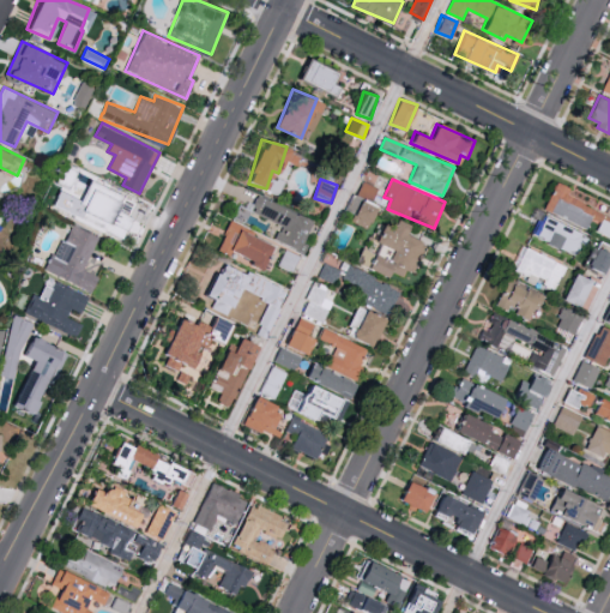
[(358,193),(375,199),(380,186),(363,180),(358,193)]
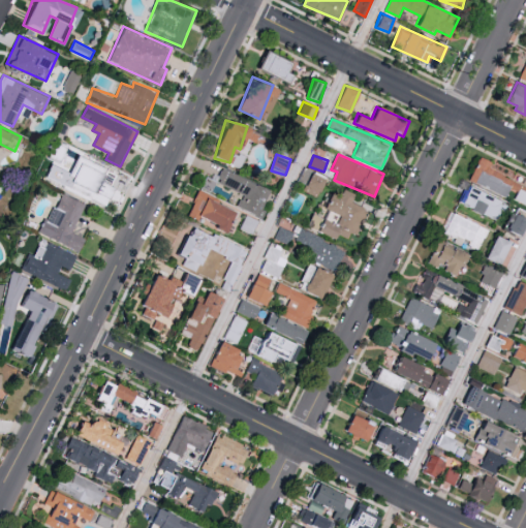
[(469,181),(505,196),(509,187),(519,191),(516,198),(525,203),(525,185),(489,168),(492,161),(480,156),(469,181)]
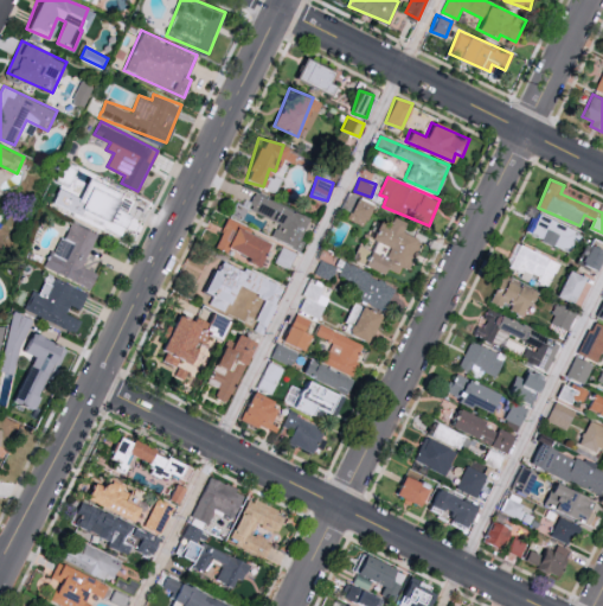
[(114,210),(127,216),(134,197),(101,183),(98,189),(87,184),(72,217),(106,230),(114,210)]
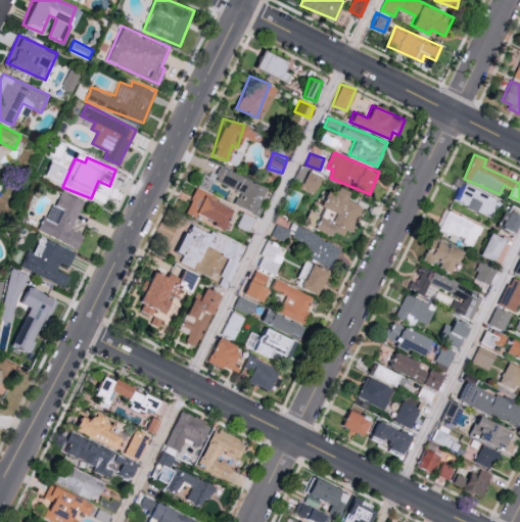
[(235,202),(258,214),(271,188),(221,165),(214,180),(240,191),(235,202)]
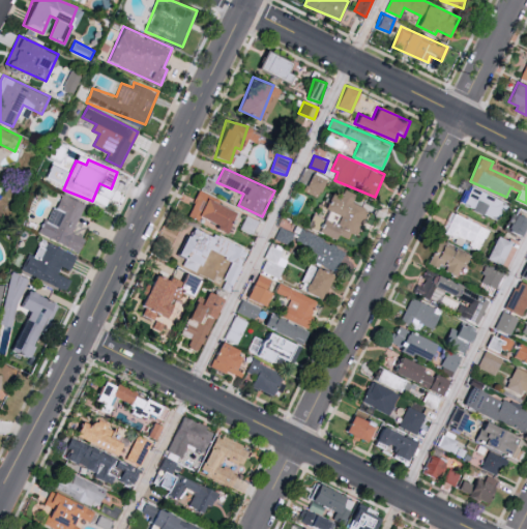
[(318,196),(326,179),(312,172),(303,188),(318,196)]
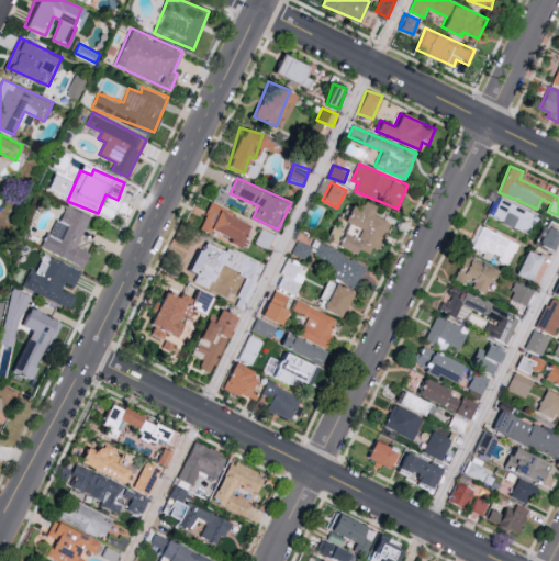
[(535,213),(498,194),(489,214),(526,232),(535,213)]
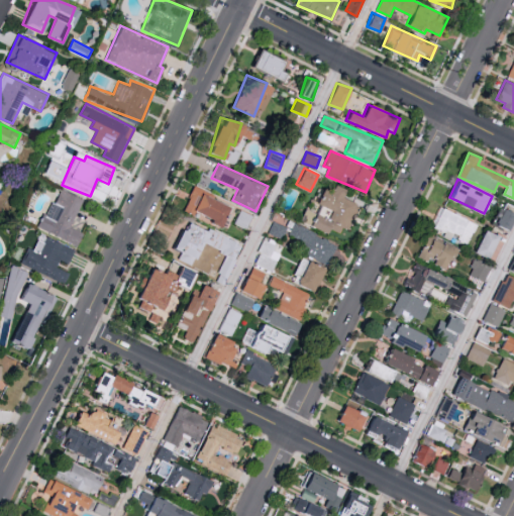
[(310,225),(325,231),(327,227),(341,233),(354,202),(341,197),(344,189),(333,184),(331,189),(323,186),(316,202),(330,209),(327,217),(315,212),(310,225)]
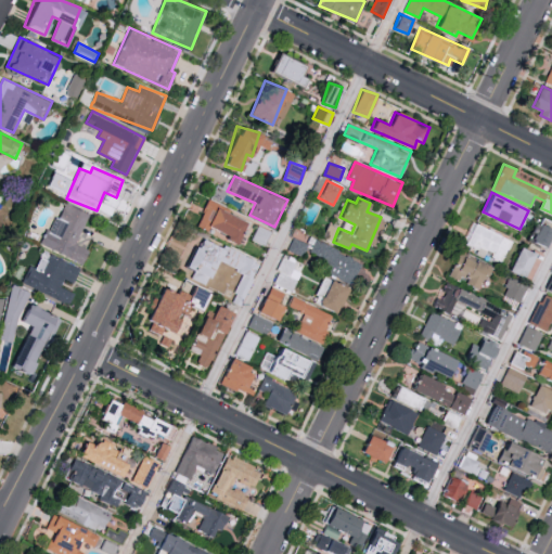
[(197,226),(209,231),(210,228),(238,241),(247,220),(227,211),(228,207),(209,198),(197,226)]
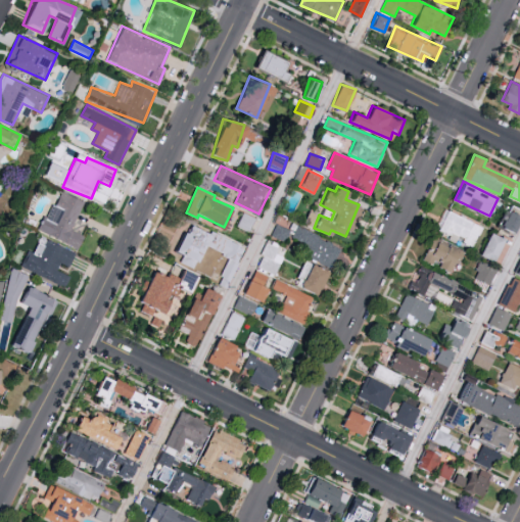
[(73,229),(86,201),(60,189),(41,230),(80,248),(85,235),(73,229)]
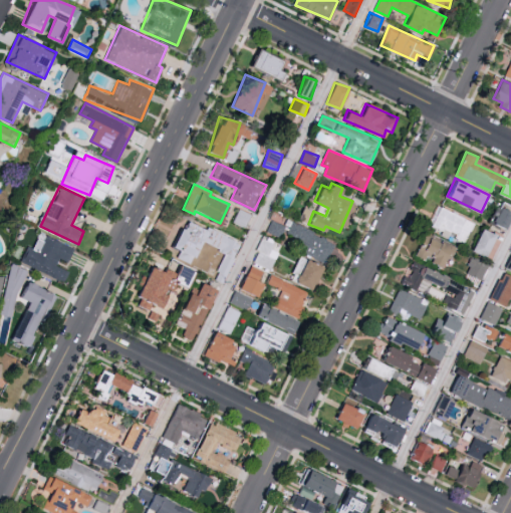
[(505,229),(510,218),(510,211),(496,205),(489,222),(505,229)]
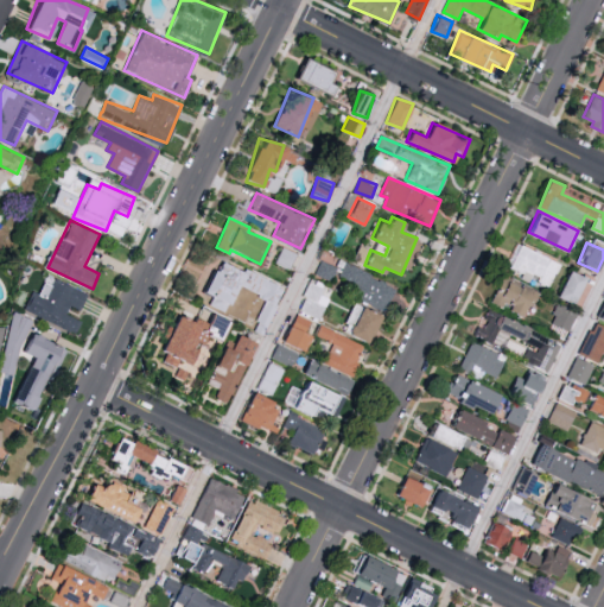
[(540,279),(539,282),(551,286),(561,261),(520,244),(510,266),(540,279)]
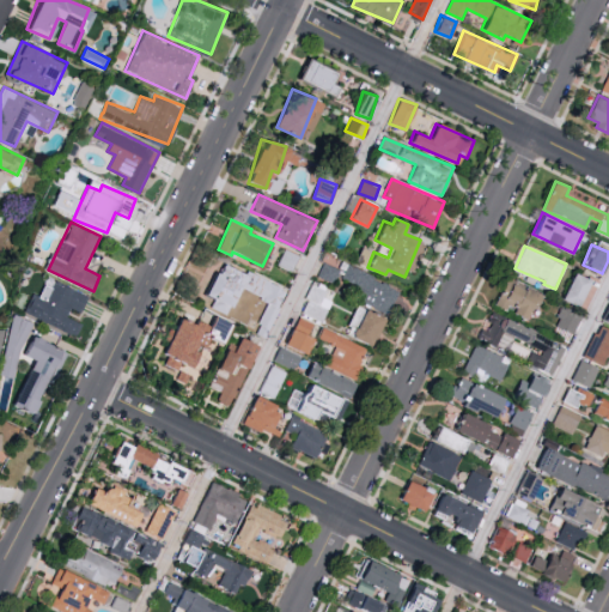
[(373,250),(363,247),(357,261),(366,266),(373,250)]
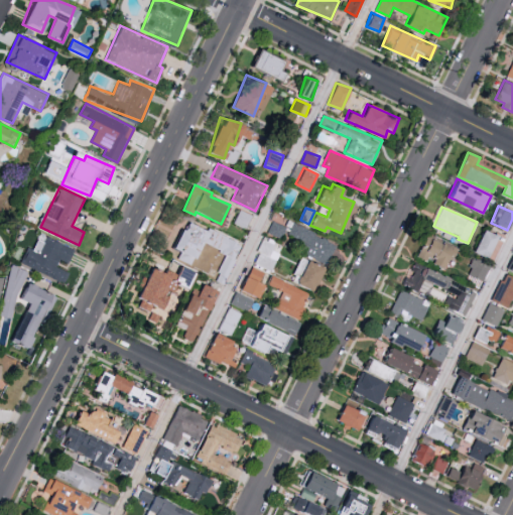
[(235,222),(248,227),(254,214),(241,209),(235,222)]
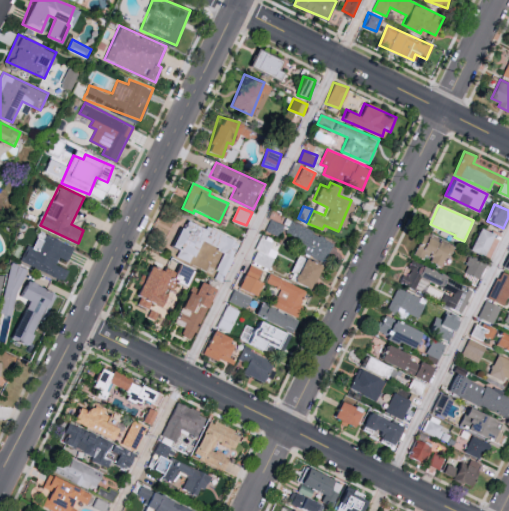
[(267,230),(281,235),(285,223),(271,219),(267,230)]
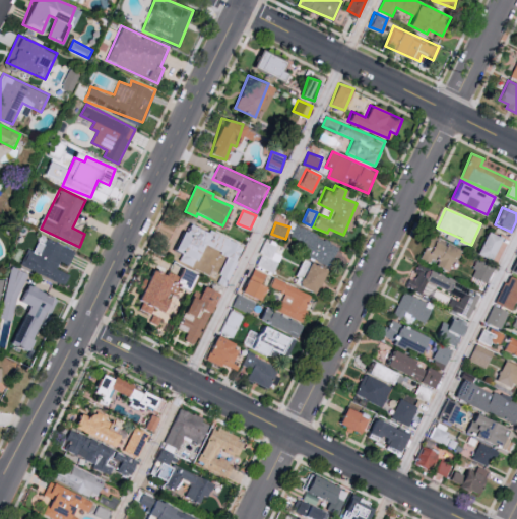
[(204,245),(230,253),(220,281),(230,284),(243,242),(186,223),(178,248),(184,250),(181,262),(197,267),(204,245)]
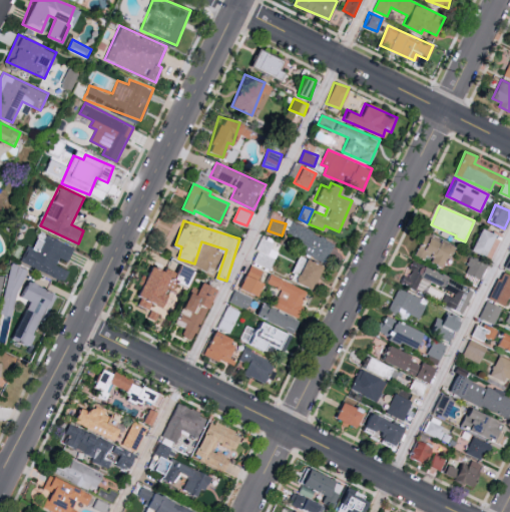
[(337,242),(294,220),(288,231),(306,241),(301,249),(326,263),(337,242)]
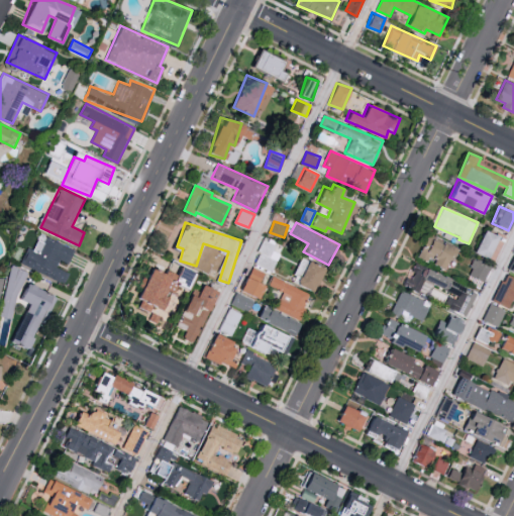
[(488,258),(499,235),(485,228),(474,250),(488,258)]
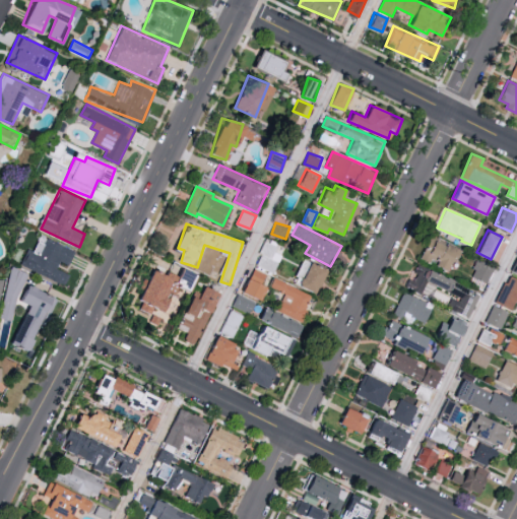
[(447,268),(450,258),(455,260),(460,247),(430,236),(421,259),(447,268)]
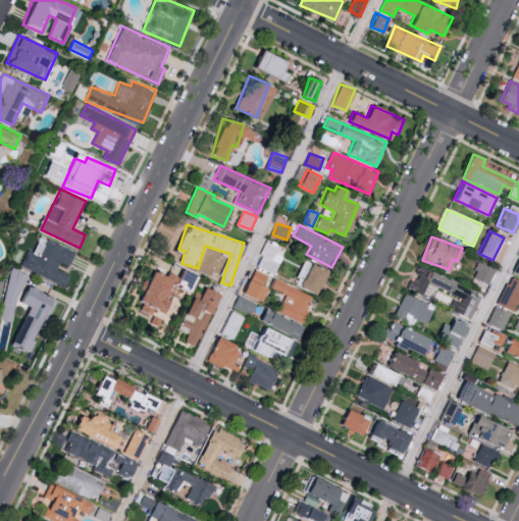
[(76,252),(48,238),(40,255),(29,250),(21,265),(65,285),(70,274),(57,268),(61,261),(70,265),(76,252)]
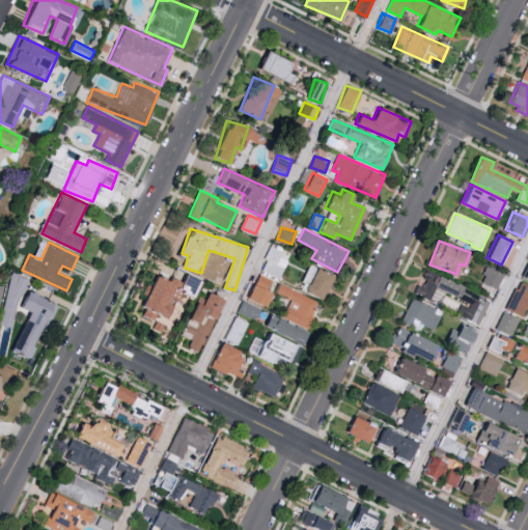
[(281,255),(283,250),(273,246),(262,270),(281,278),(289,259),(281,255)]
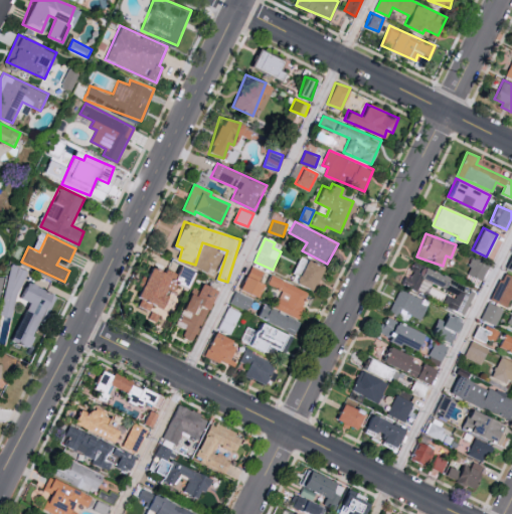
[(294,272),(298,274),(295,282),(312,290),(323,266),(301,257),(294,272)]
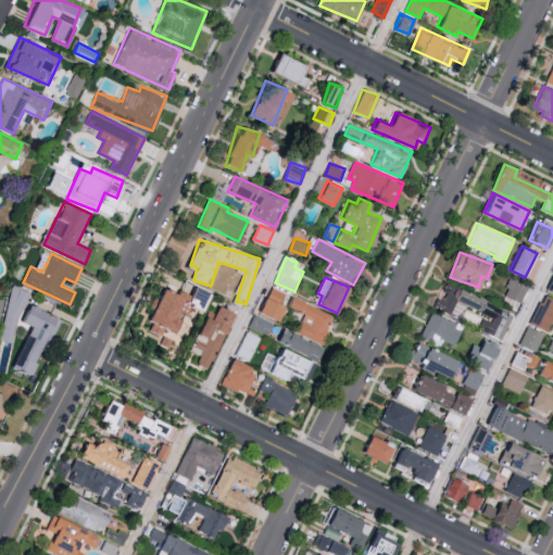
[(507,295),(523,302),(529,287),(514,280),(507,295)]
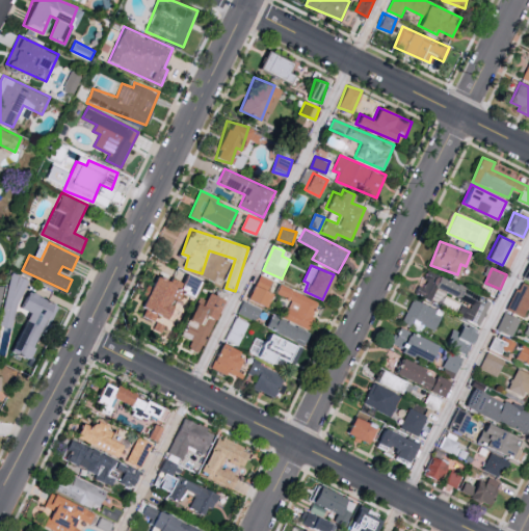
[(272,293),(269,291),(274,280),(260,273),(248,298),(266,307),(272,293)]
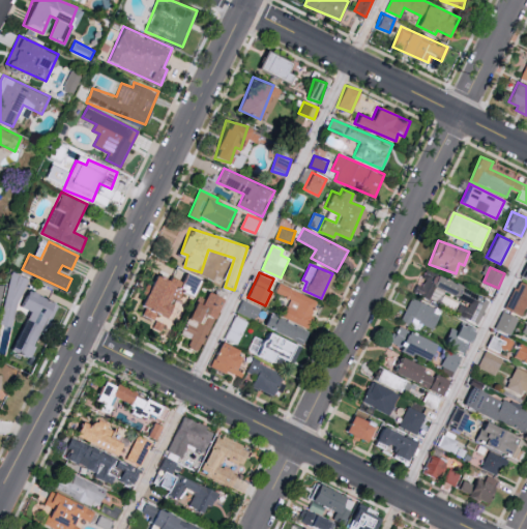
[(454,296),(459,284),(432,272),(428,284),(418,281),(414,292),(440,302),(445,292),(454,296)]
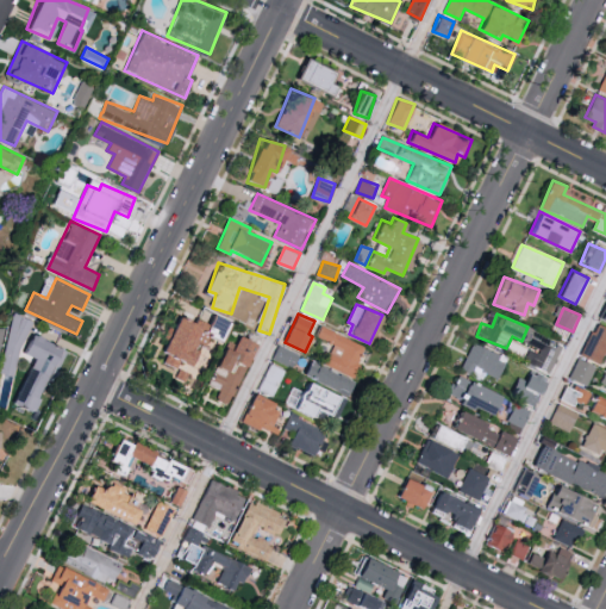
[(179,315),(162,350),(168,354),(164,362),(177,367),(180,360),(191,365),(198,349),(193,347),(199,331),(220,341),(229,321),(214,315),(210,324),(197,317),(194,322),(179,315)]
